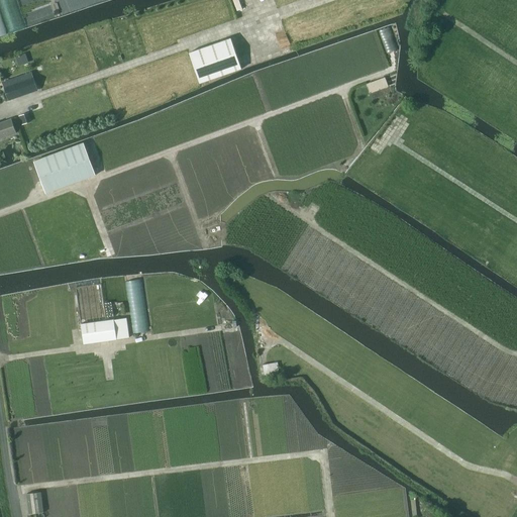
[(65,0),(44,0),(50,18),(70,12),(65,0)]
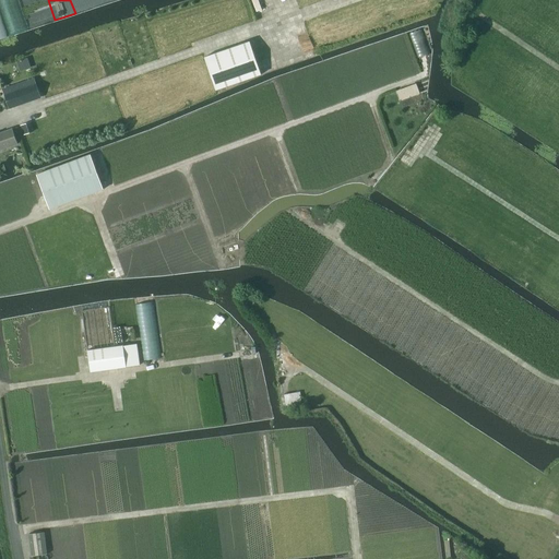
[(94,0),(72,0),(76,12),(97,6),(94,0)]
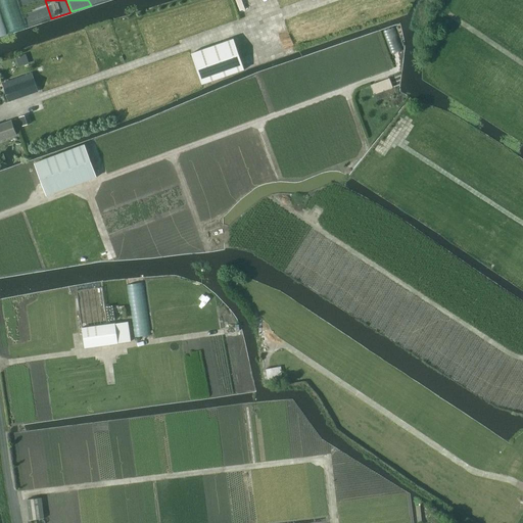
[(233,39),(191,54),(201,85),(244,69),(233,39)]
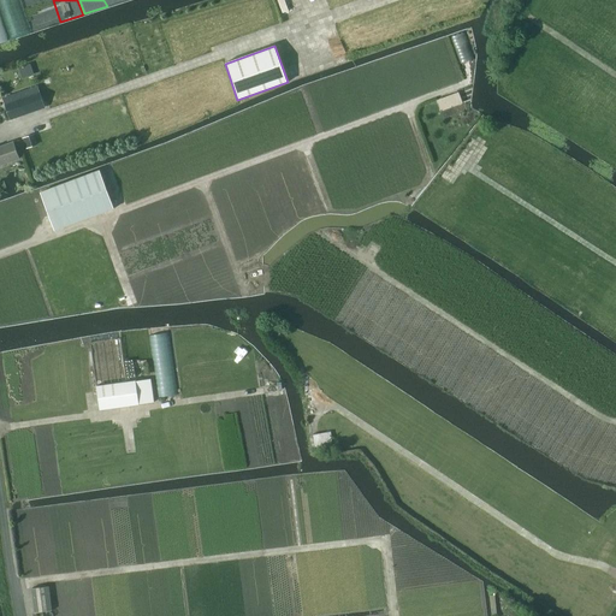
[(33,75),(29,64),(19,67),(23,78),(33,75)]
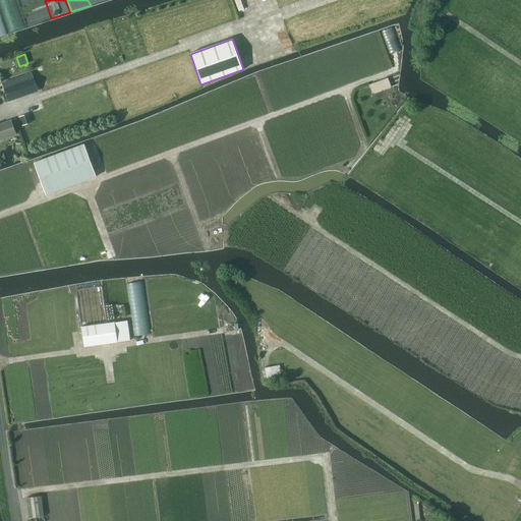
[(8,101),(38,91),(32,73),(2,83),(8,101)]
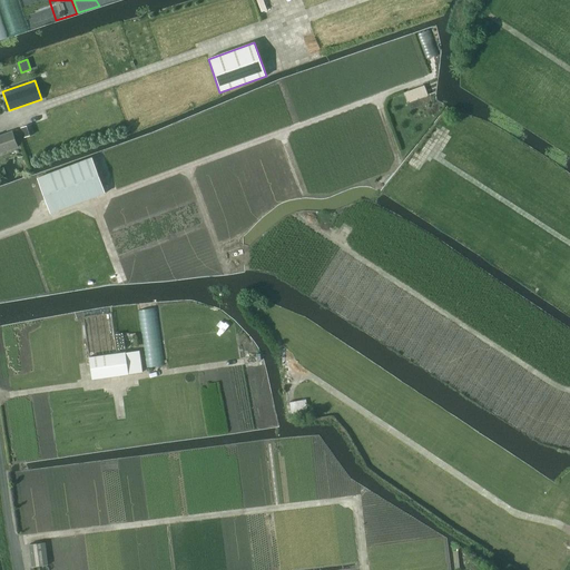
[(415,89),(405,94),(409,101),(419,98),(415,89)]
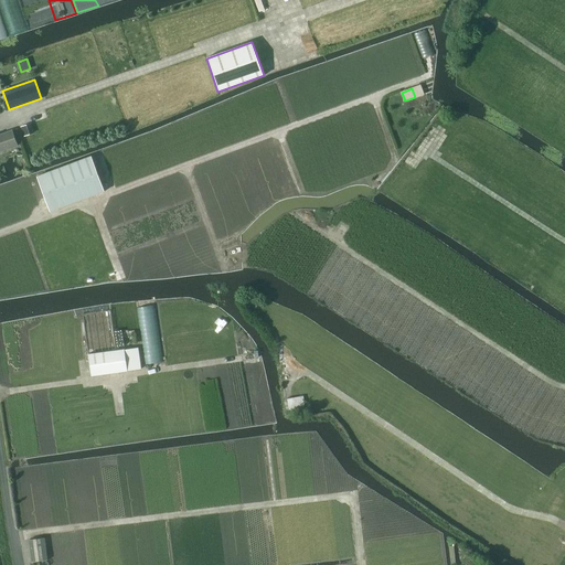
[(20,127),(23,136),(34,132),(31,124),(20,127)]
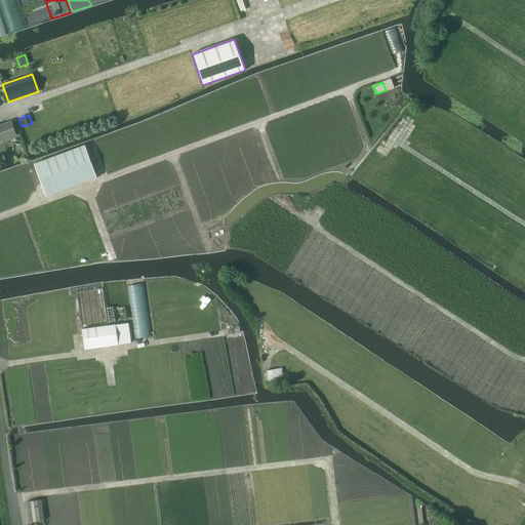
[(0,139),(15,135),(11,121),(0,124),(0,139)]
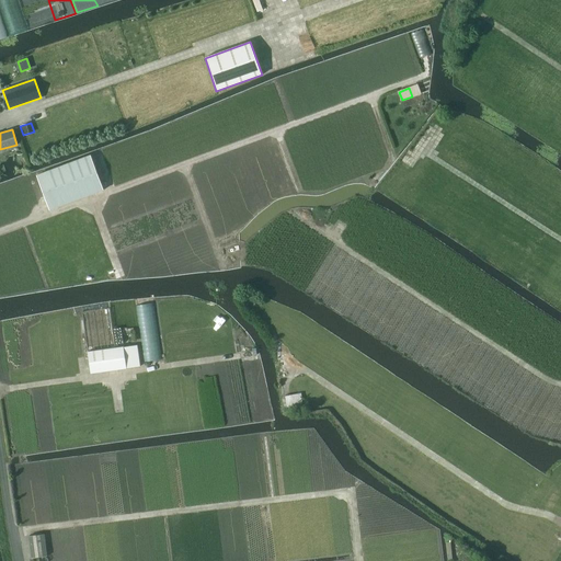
[(36,175),(49,210),(103,190),(91,155),(36,175)]
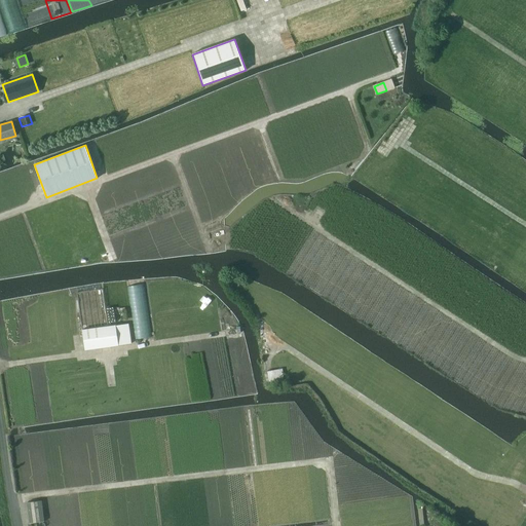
[(76,292),(81,329),(108,325),(103,289),(76,292)]
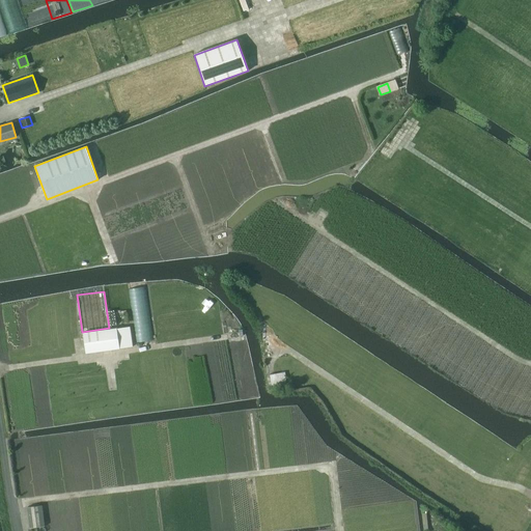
[(119,348),(116,329),(83,333),(85,354),(119,348)]
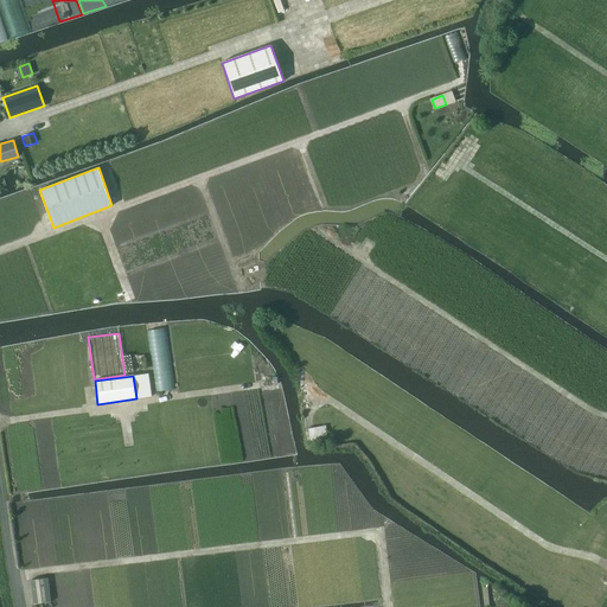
[(31,579),(34,604),(51,601),(48,576),(31,579)]
